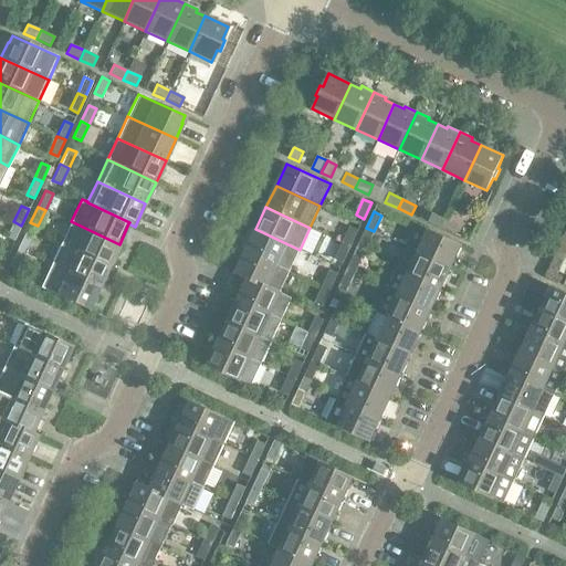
[(441,229),(446,219),(432,213),(428,222),(441,229)]
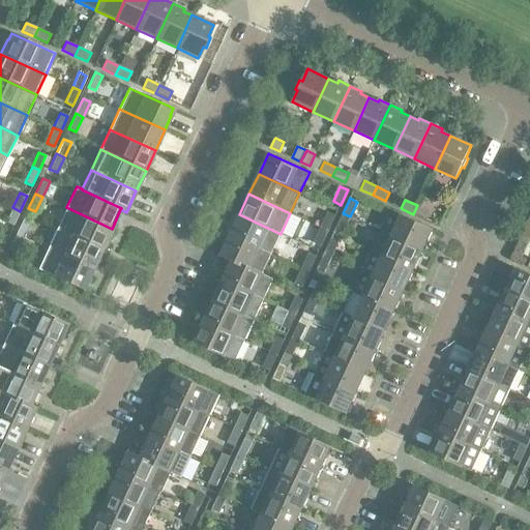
[(430,211),(417,205),(413,214),(425,219),(430,211)]
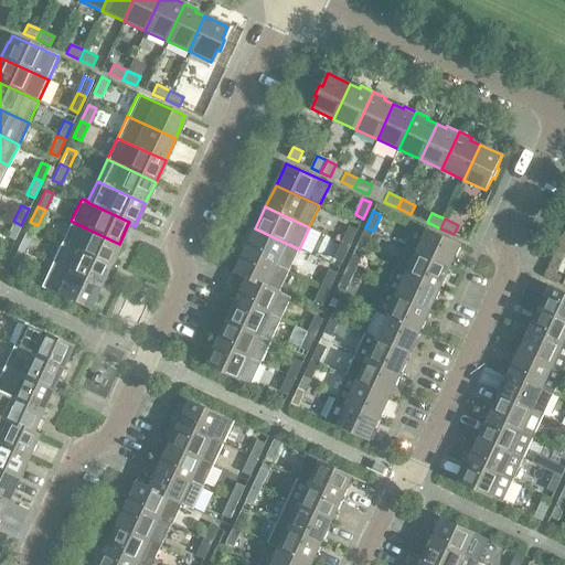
[(14,241),(21,225),(13,221),(7,237),(14,241)]
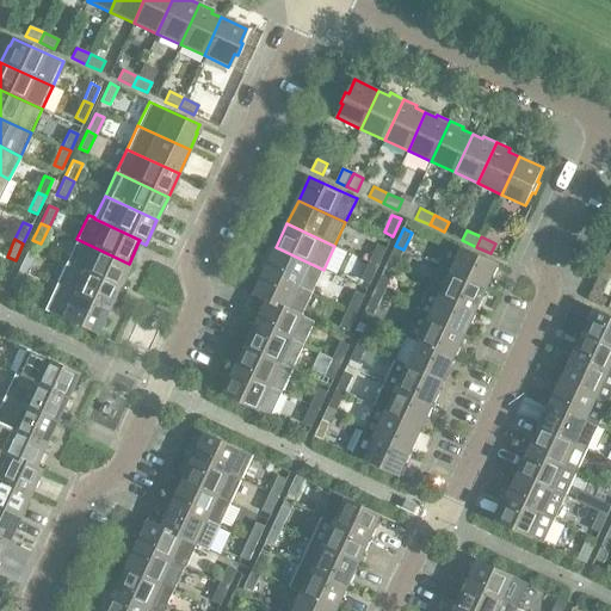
[(118,287),(129,264),(76,239),(66,263),(118,287)]
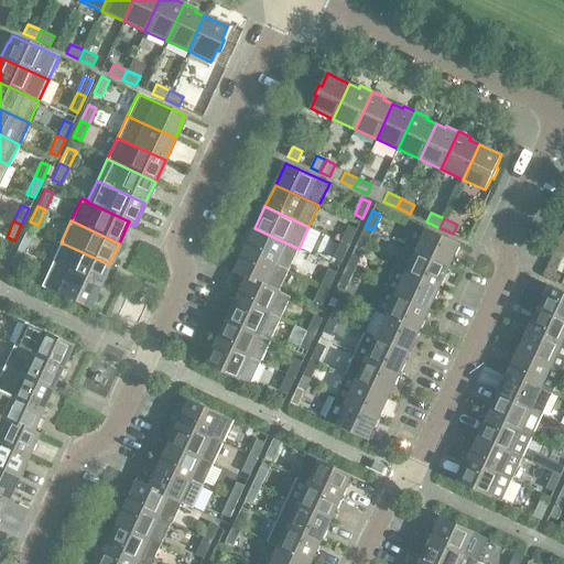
[(349,246),(357,230),(349,226),(342,242),(349,246)]
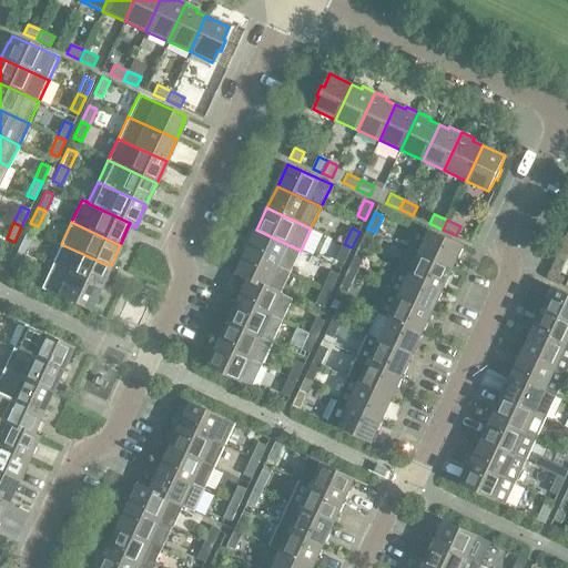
[(368,249),(375,232),(367,229),(359,245),(368,249)]
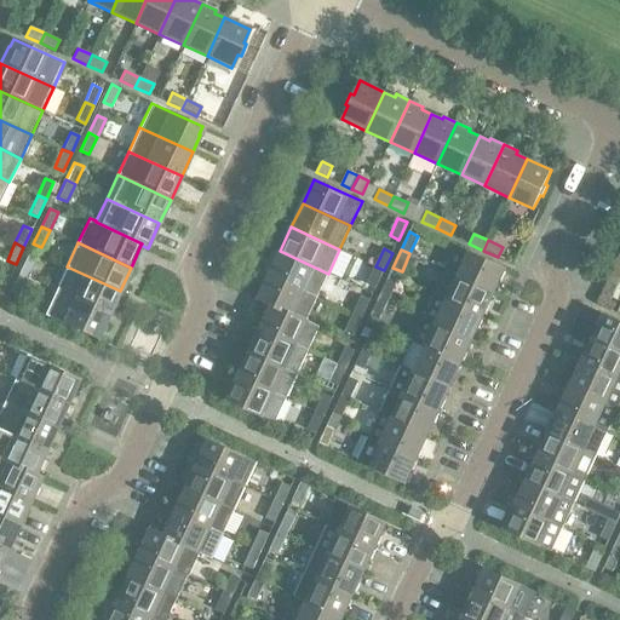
[(317,297),(328,274),(280,251),(269,275),(317,297)]
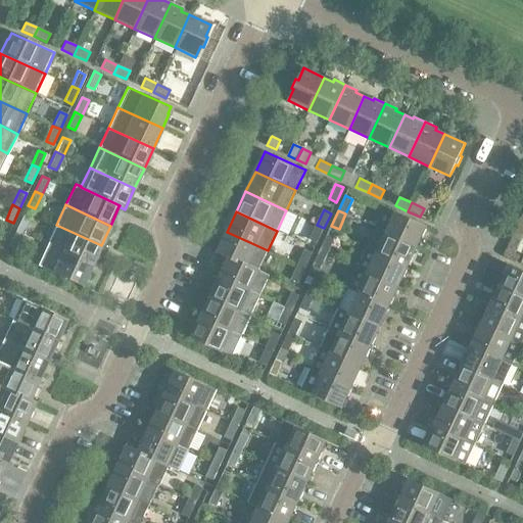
[(395,211),(386,233),(417,247),(426,226),(395,211)]
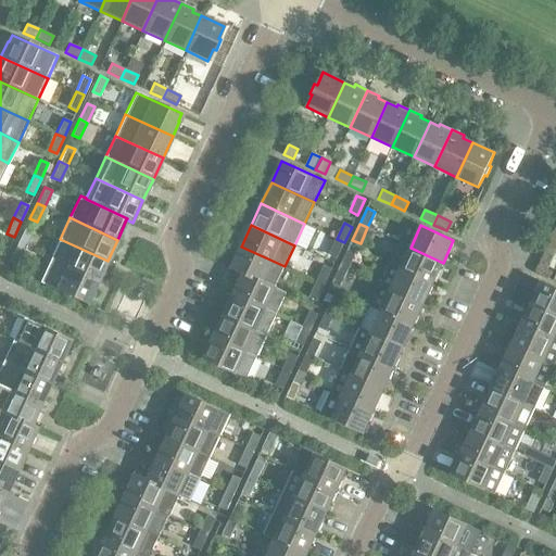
[(24,229),(16,245),(25,249),(32,234),(24,229)]
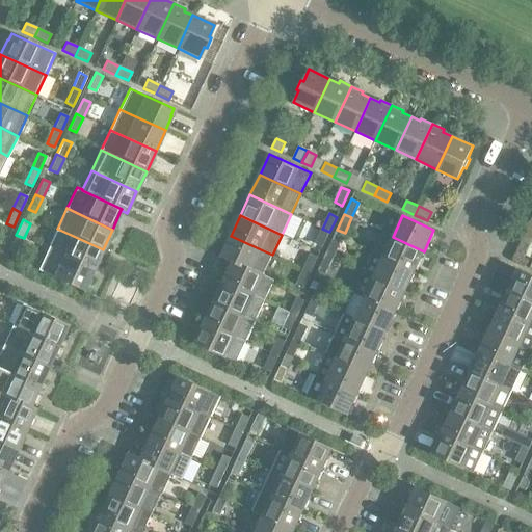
[(94,270),(103,249),(57,229),(48,249),(94,270)]
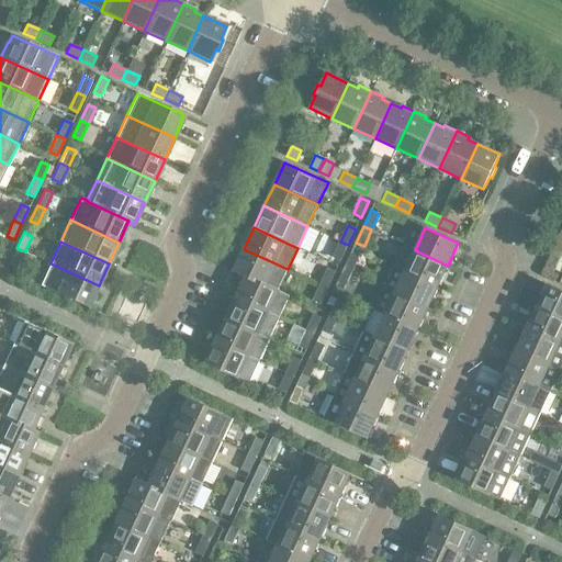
[(340,261),(348,245),(340,242),(333,257),(340,261)]
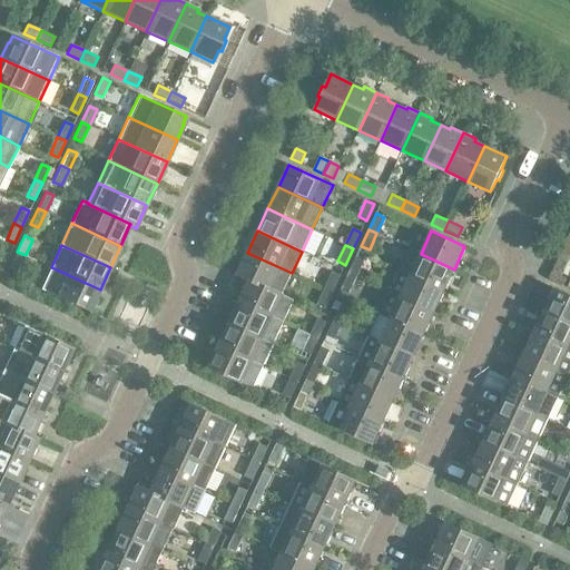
[(444,291),(454,269),(421,254),(410,248),(400,271),(444,291)]
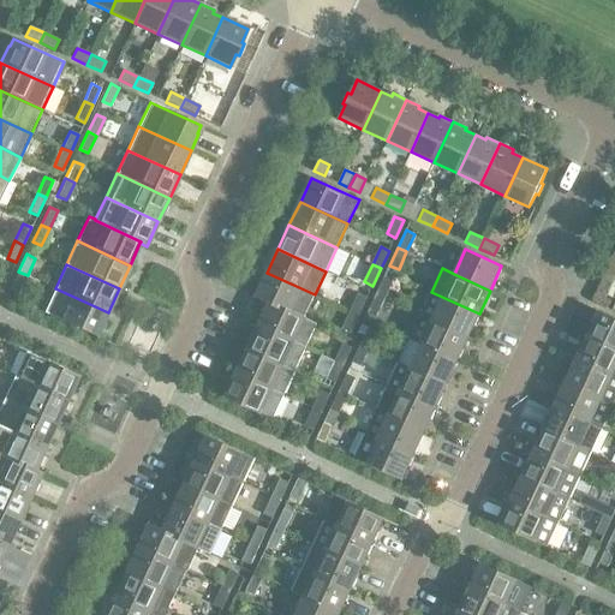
[(19,292),(28,275),(18,272),(11,288),(19,292)]
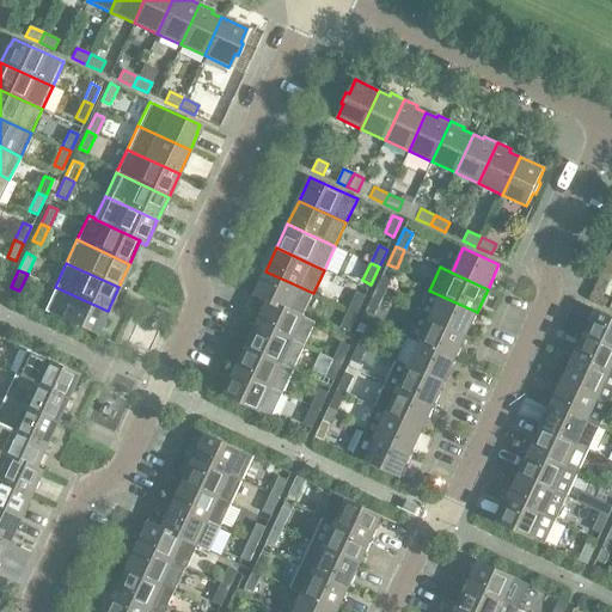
[(303,316),(313,293),(265,271),(255,295),(267,301),(268,300),(291,311),(292,310),(303,316)]
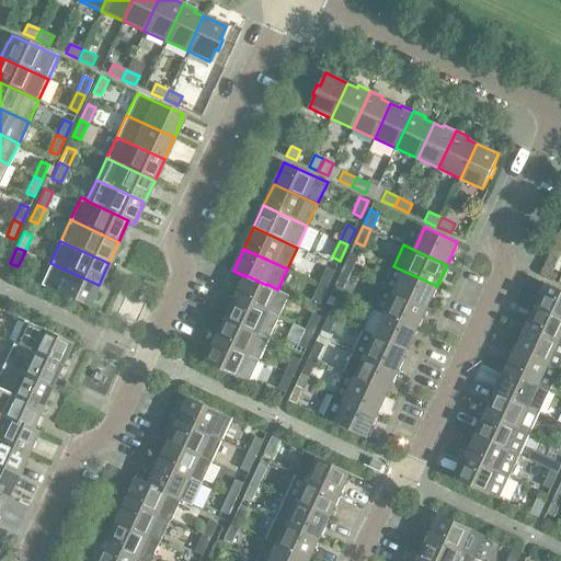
[(351,252),(343,268),(351,272),(358,256),(351,252)]
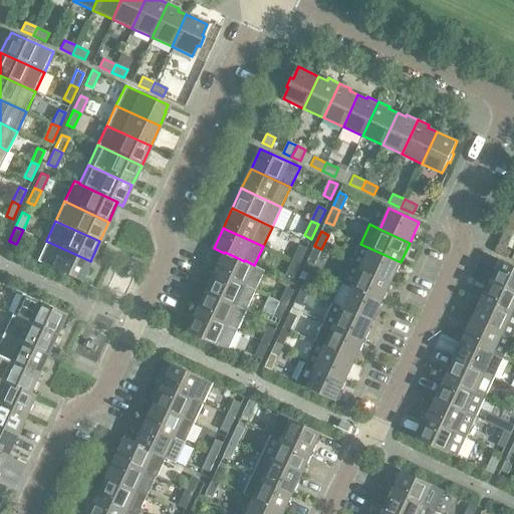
[(80,281),(90,261),(46,241),(36,261),(80,281)]
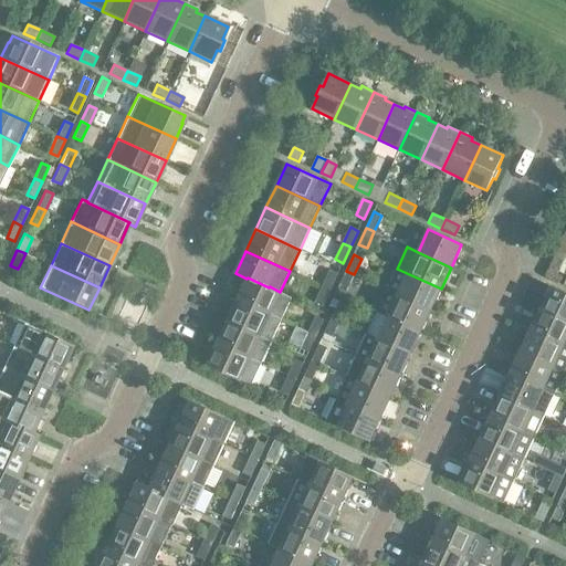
[(431,311),(441,289),(397,269),(387,290),(431,311)]
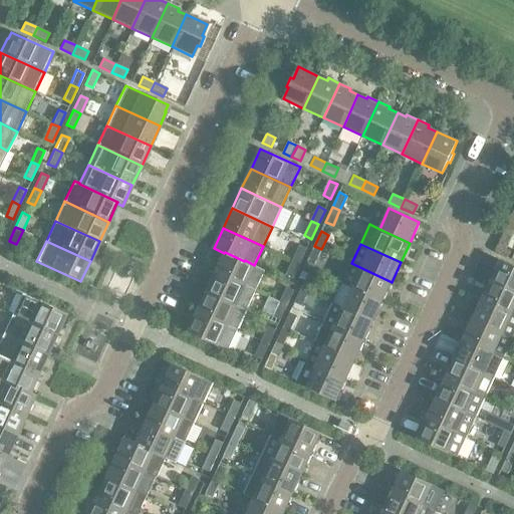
[(300,263),(306,249),(299,245),(292,260),(300,263)]
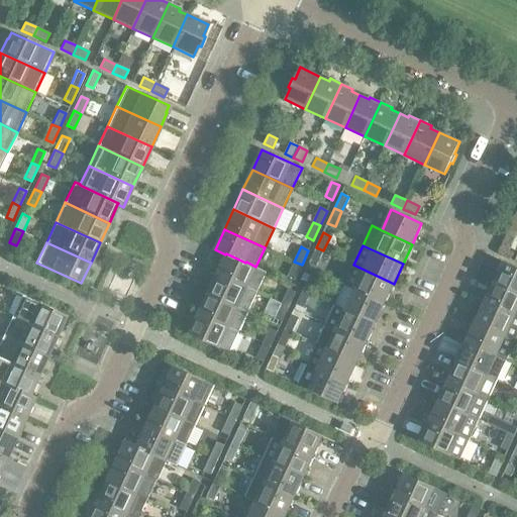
[(316,266),(323,250),(316,247),(309,263),(316,266)]
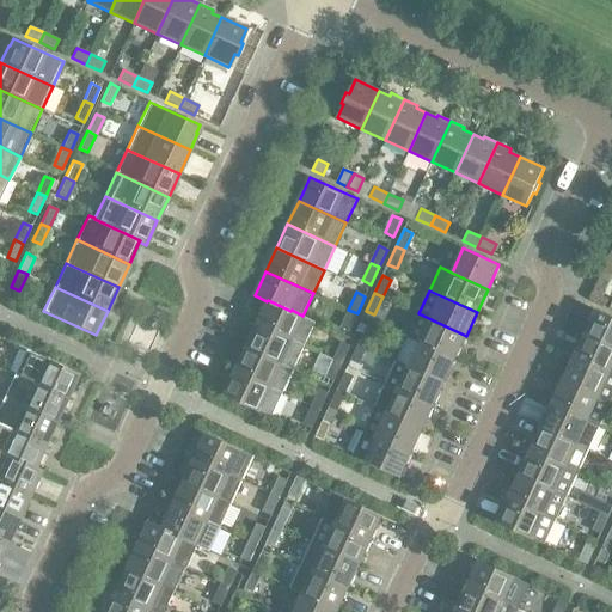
[(316,322),(303,316),(292,310),(291,311),(268,300),(267,301),(257,324),(305,346),(316,322)]
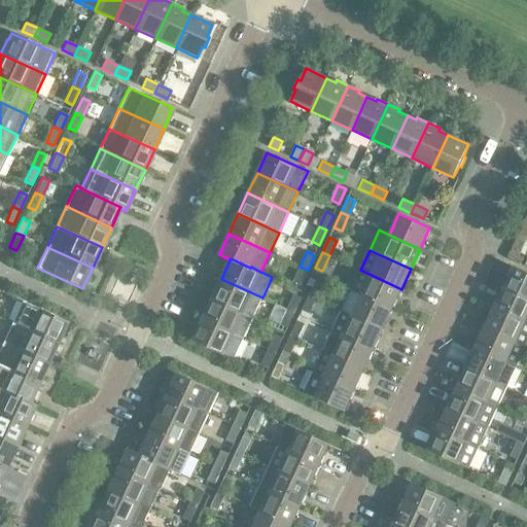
[(301,285),(308,270),(300,267),(293,282),(301,285)]
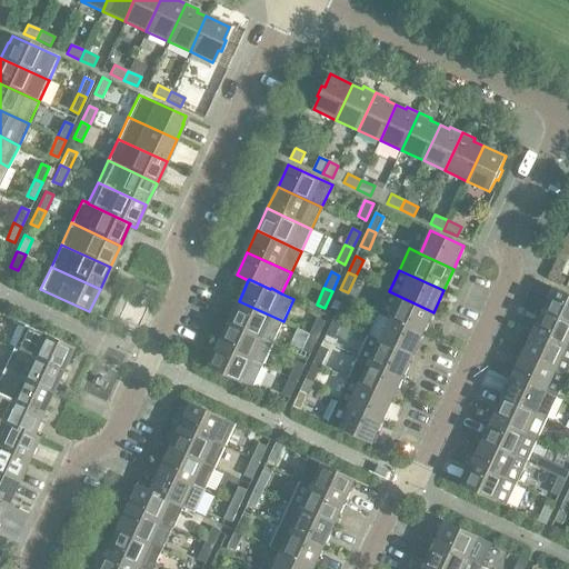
[(568,295),(553,288),(543,310),(568,322),(568,295)]
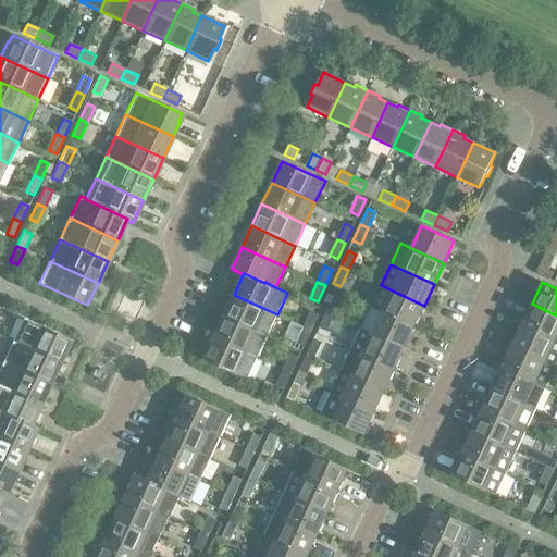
[(415,326),(424,306),(381,285),(371,307),(381,311),(415,326)]
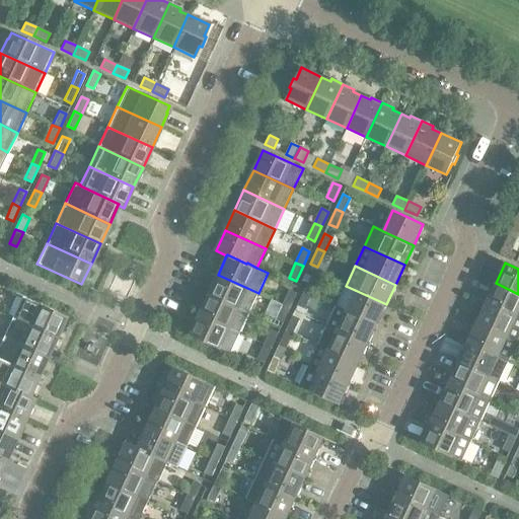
[(249,313),(258,293),(218,275),(209,294),(249,313)]
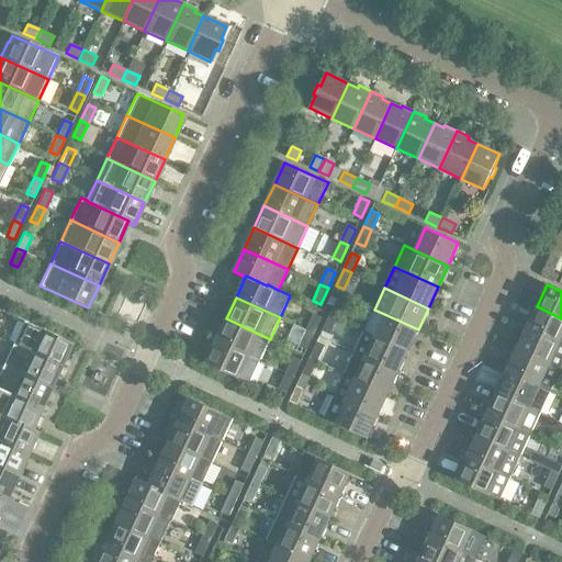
[(337,299),(329,315),(337,318),(345,303),(337,299)]
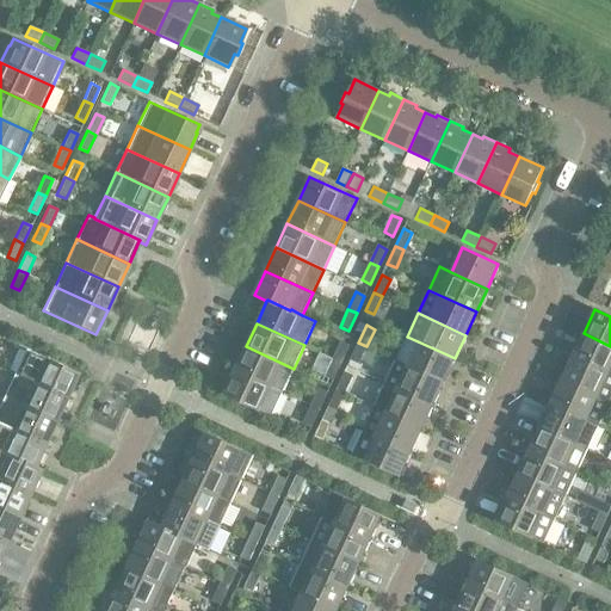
[(610,346),(584,333),(573,357),(610,374),(610,346)]
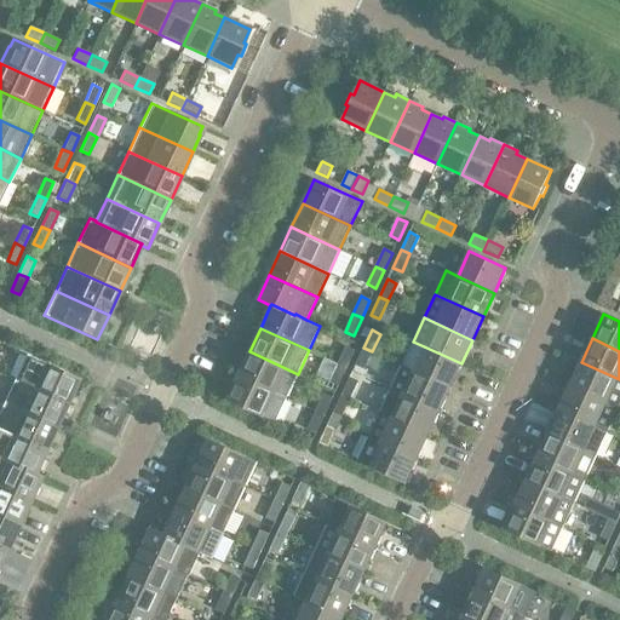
[(346,346),(338,365),(346,368),(355,350),(346,346)]
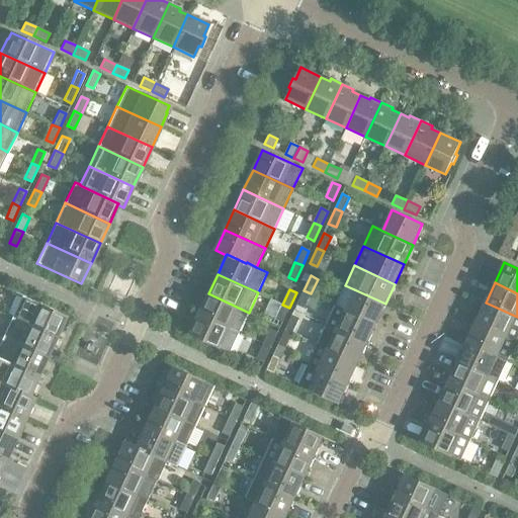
[(375,324),(385,304),(354,289),(345,310),(375,324)]
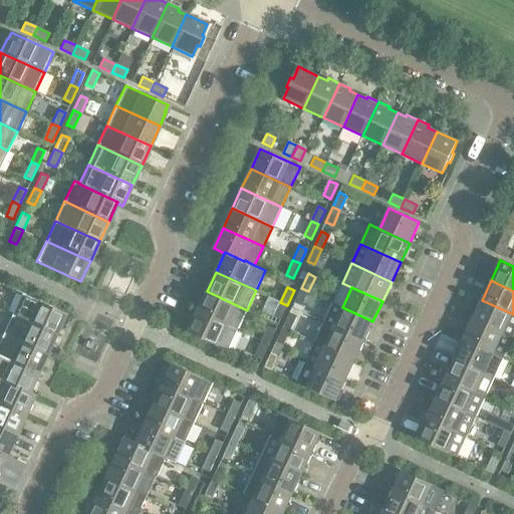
[(302,306),(308,291),(301,288),(295,302),(302,306)]
